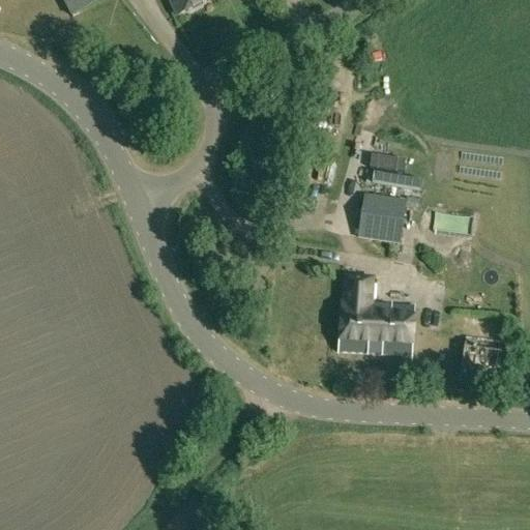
[(63,0),(72,18),(107,0),(63,0)]
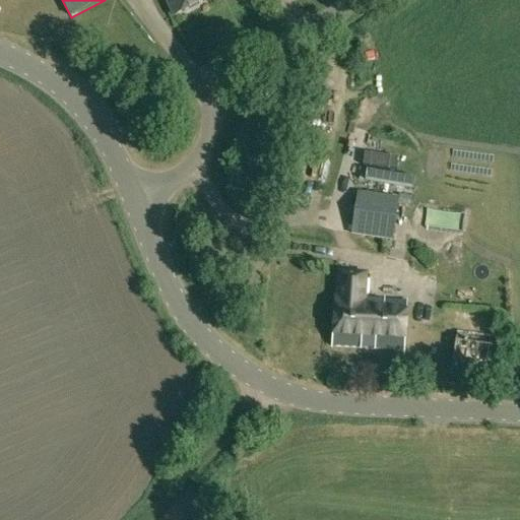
[(166,0),(175,17),(208,0),(166,0)]
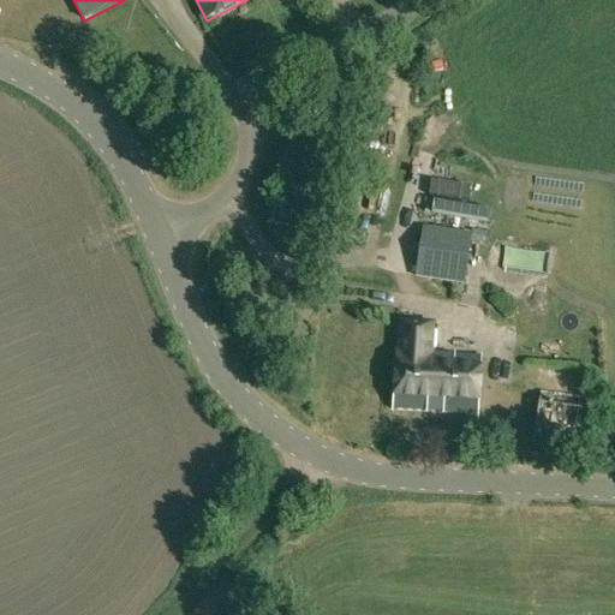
[(416,279),(465,285),(472,233),(423,227),(416,279)]
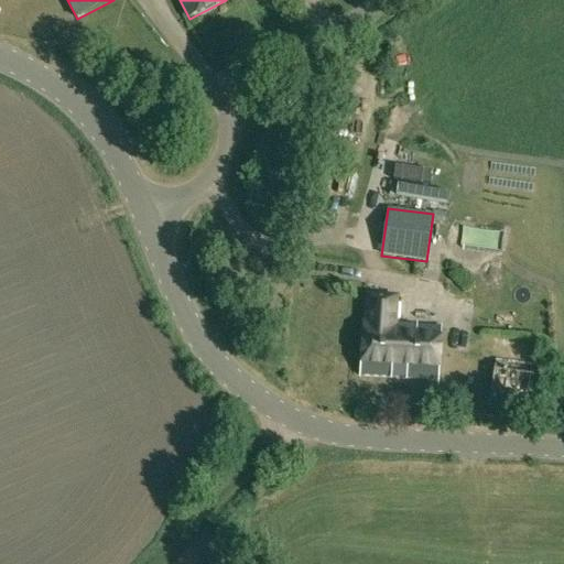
[(359,377),(399,379),(401,326),(394,325),(396,299),(367,297),(366,321),(364,320),(359,377)]
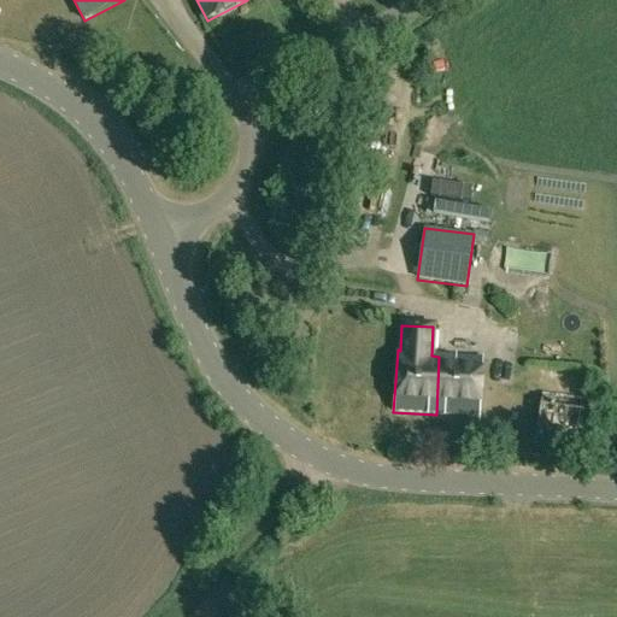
[(482,359),(439,357),(436,415),(479,417),(482,359)]
